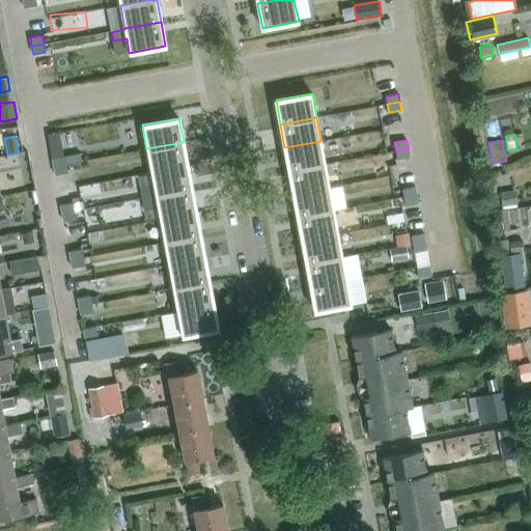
[(284,147),(288,171),(326,164),(320,141),(284,147)]
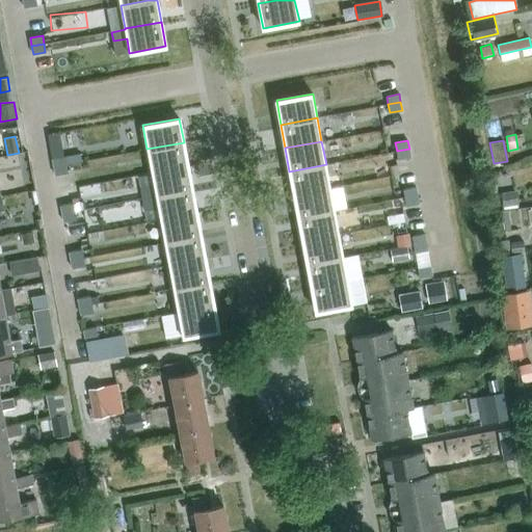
[(188,165),(184,142),(147,149),(152,173),(188,165)]
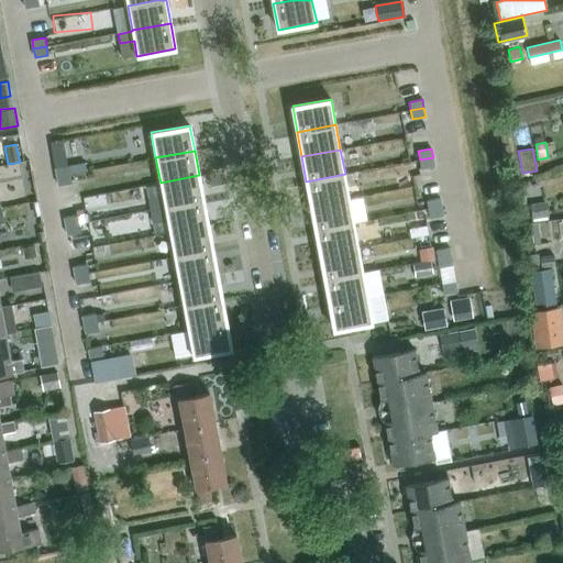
[(433,157),(420,159),(421,168),(434,166),(433,157)]
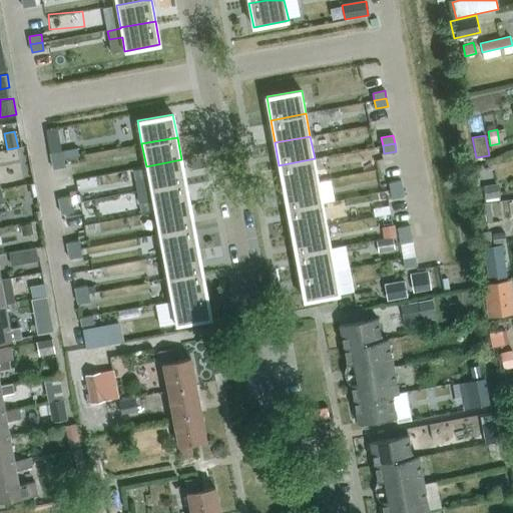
[(70,149),(71,157),(79,156),(77,148),(70,149)]
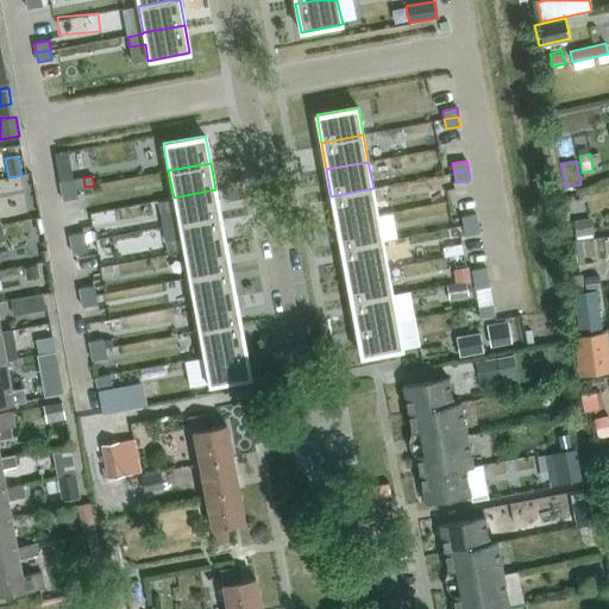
[(61,192),(75,188),(74,180),(60,182),(61,192)]
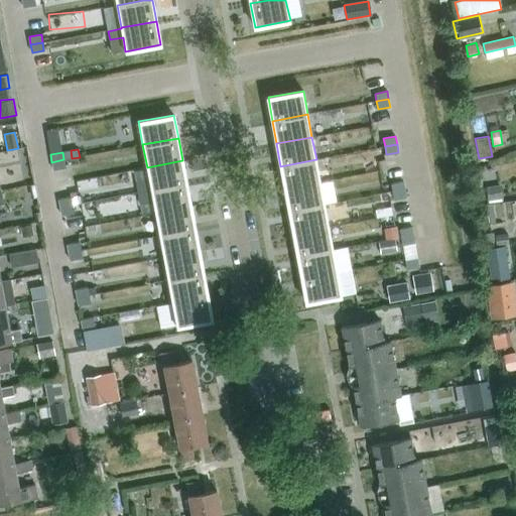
[(63,159),(51,162),(53,170),(66,167),(63,159)]
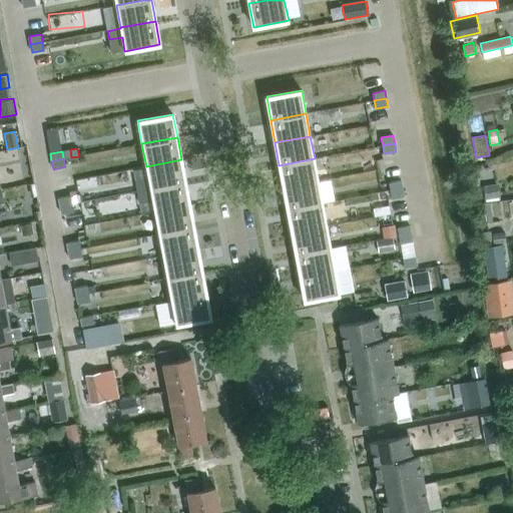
[(315,158),(279,165),(284,187),(319,180),(315,158)]
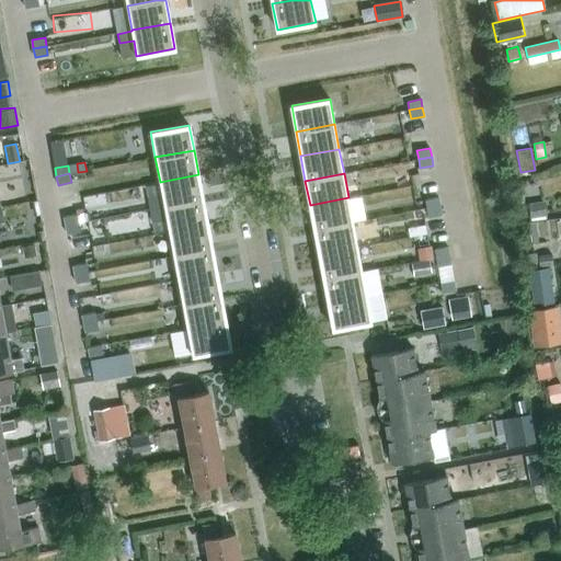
[(198,174),(160,182),(164,206),(203,199),(198,174)]
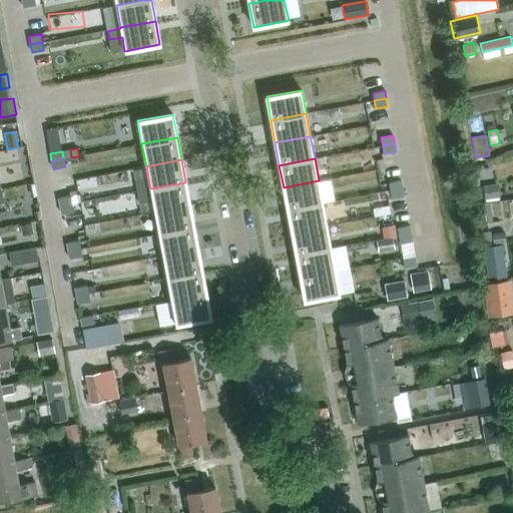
[(288,209),(323,203),(319,180),(284,187),(288,209)]
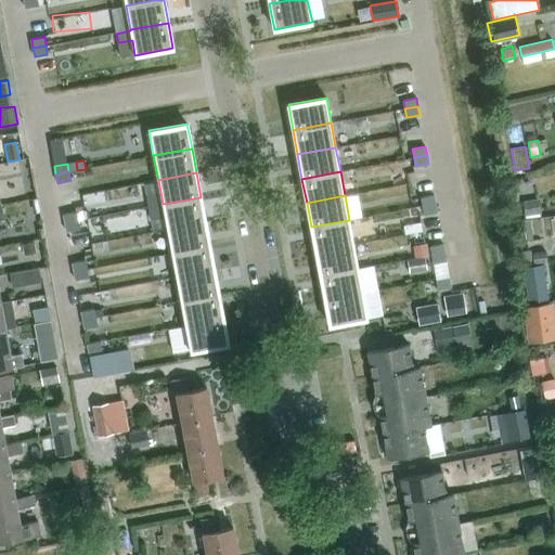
[(436,204),(434,195),(421,197),(423,206),(436,204)]
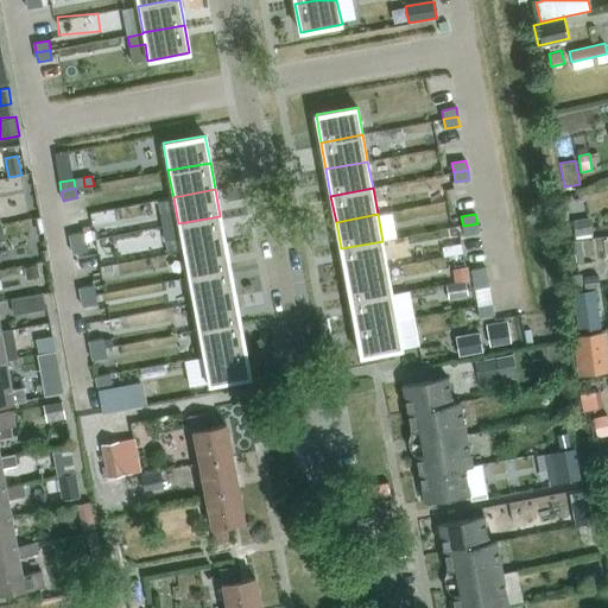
[(178,223),(183,251),(225,242),(220,216),(178,223)]
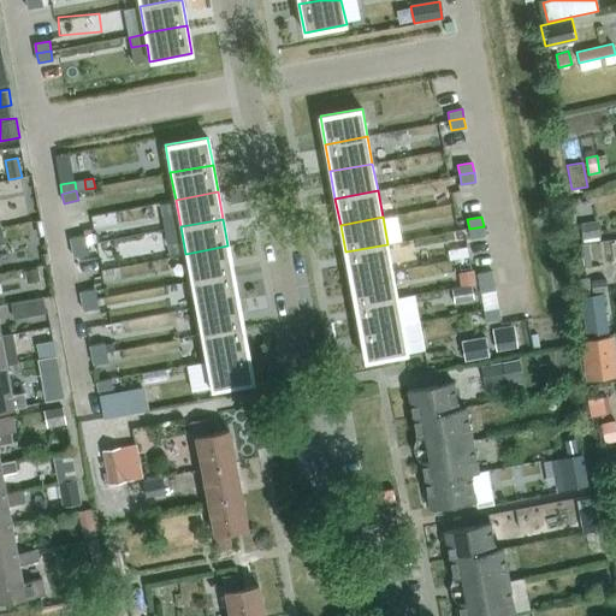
[(600,237),(598,220),(580,223),(582,240),(600,237)]
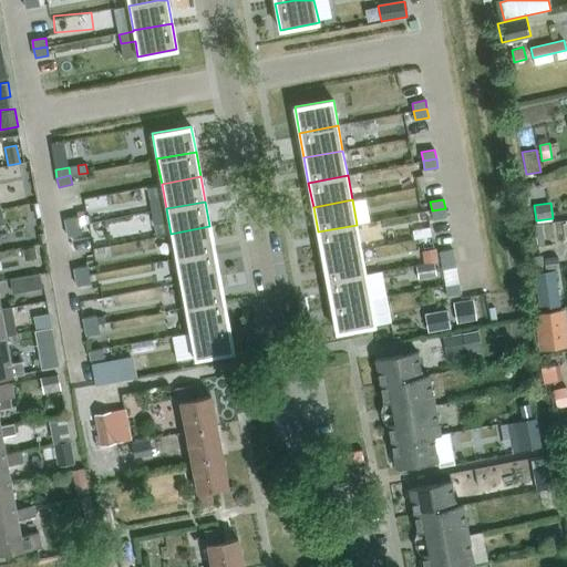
[(446,217),(445,208),(432,210),(433,219),(446,217)]
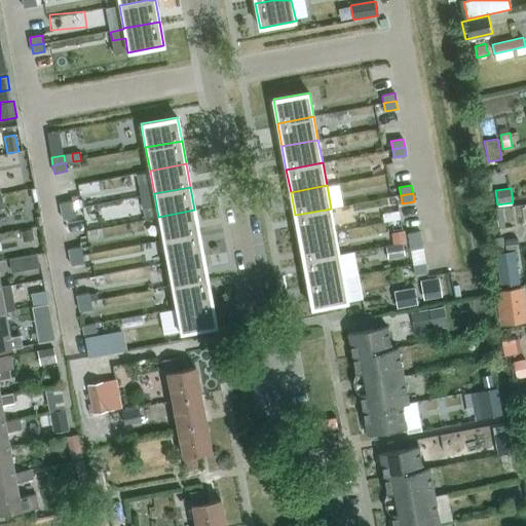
[(62,212),(74,209),(72,200),(60,203),(62,212)]
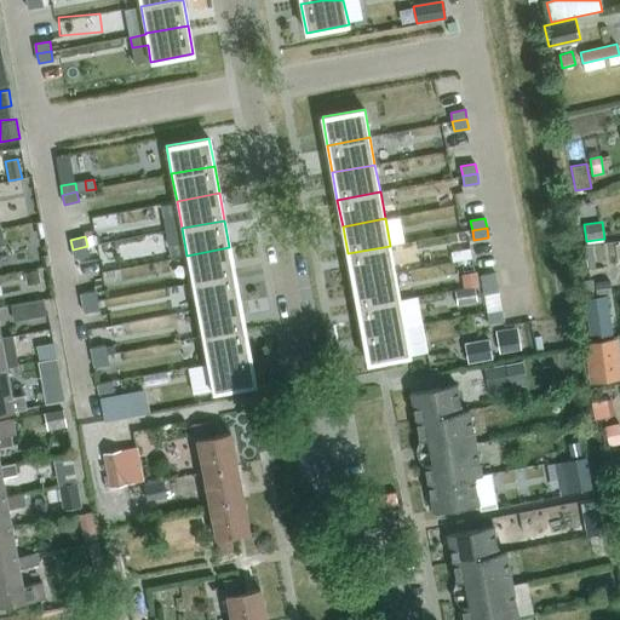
[(87,246),(73,250),(74,258),(89,256),(87,246)]
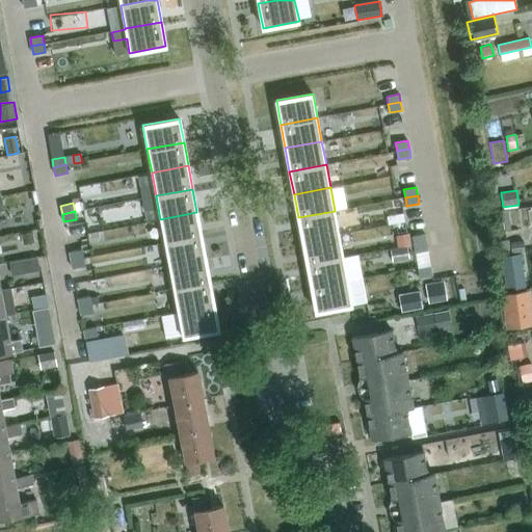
[(298,217),(302,241),(339,234),(335,211),(298,217)]
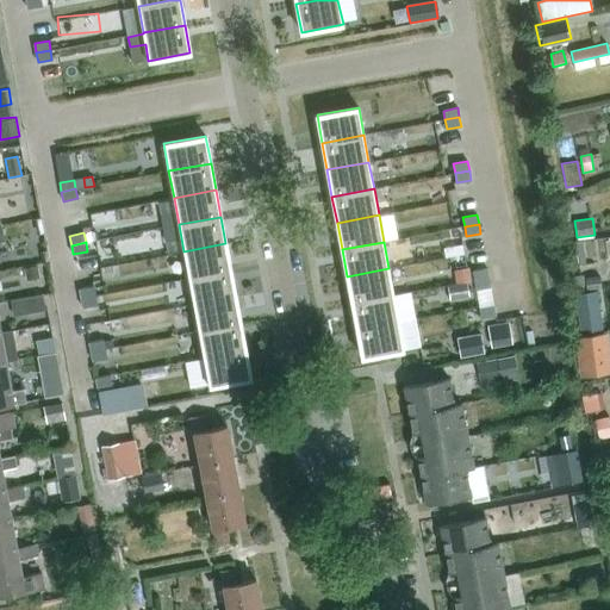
[(230,271),(225,243),(184,251),(188,278),(230,271)]
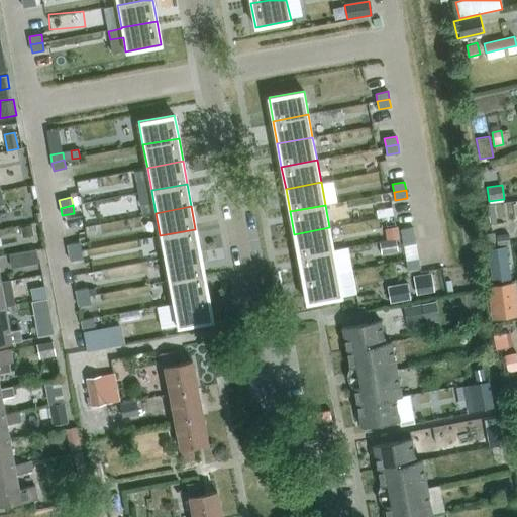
[(34,235),(32,225),(20,227),(22,237),(34,235)]
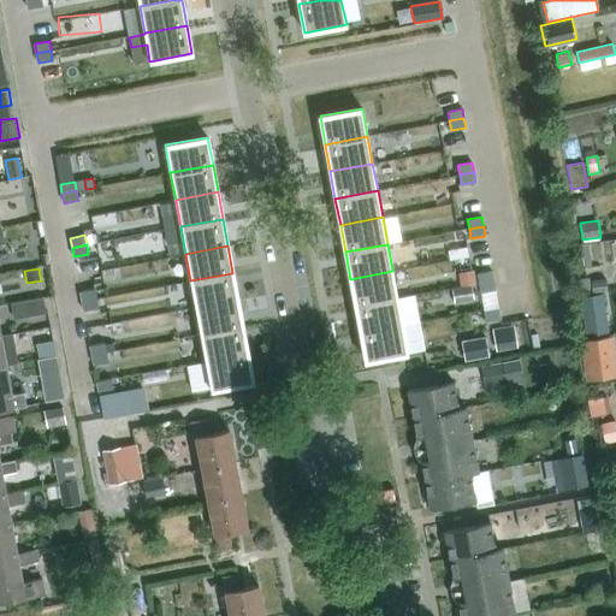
[(397,298),(392,271),(350,279),(355,306),(397,298)]
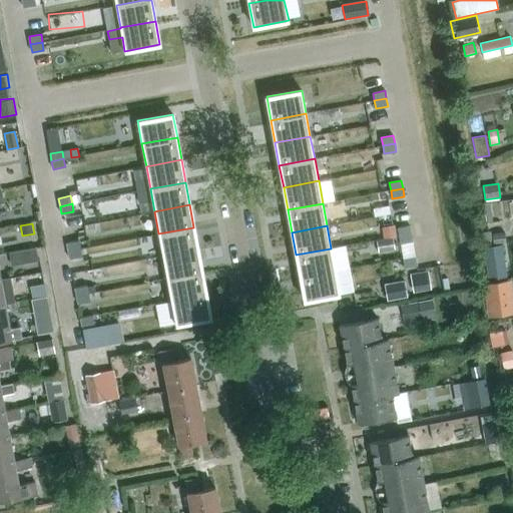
[(393,225),(382,227),(384,238),(395,236),(393,225)]
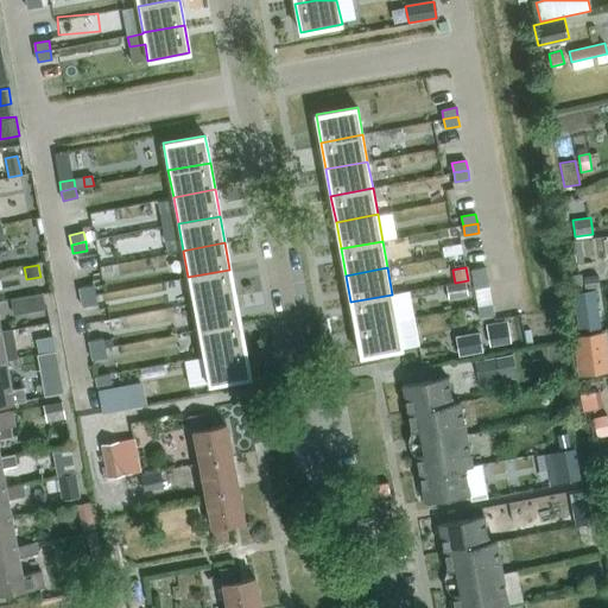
[(473,279),(487,277),(485,267),(470,270),(473,279)]
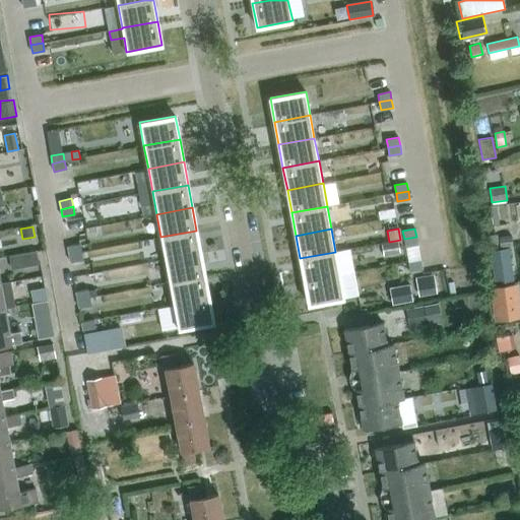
[(160,237),(165,260),(200,253),(196,231),(160,237)]
